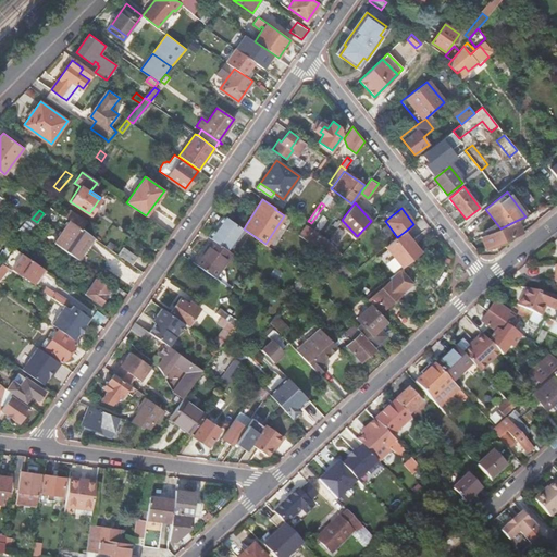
[(64,217),(81,227),(90,234),(95,227),(70,210),(64,217)]
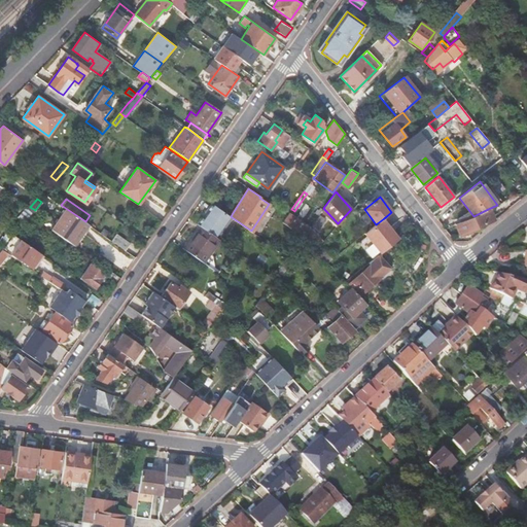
[(198,223),(201,225),(217,238),(232,217),(231,216),(212,203),(198,223)]
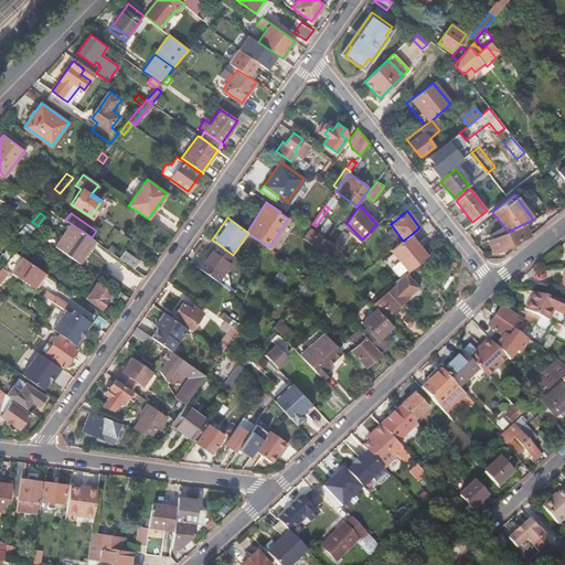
[(523,224),(508,232),(488,241),(492,252),(496,249),(500,248),(528,235),(523,224)]
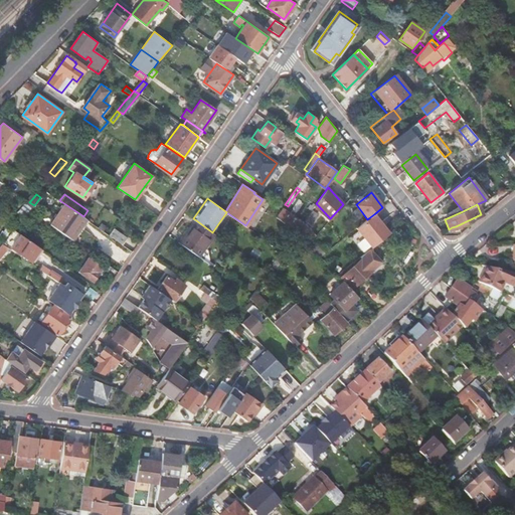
[(63,205),(50,223),(72,239),(87,218),(83,216),(74,210),(73,212),(63,205)]
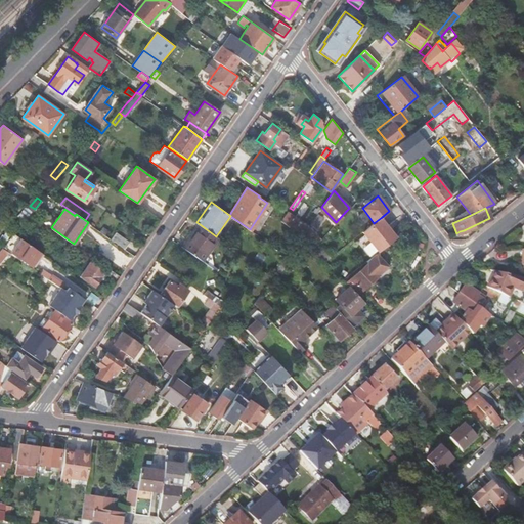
[(280,220),(301,235),(305,229),(308,225),(288,211),(285,214),(280,220)]
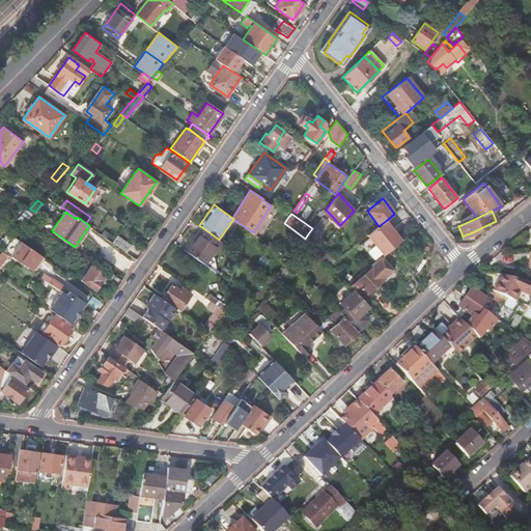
[(320,217),(314,226),(320,230),(328,221),(322,216),(320,217)]
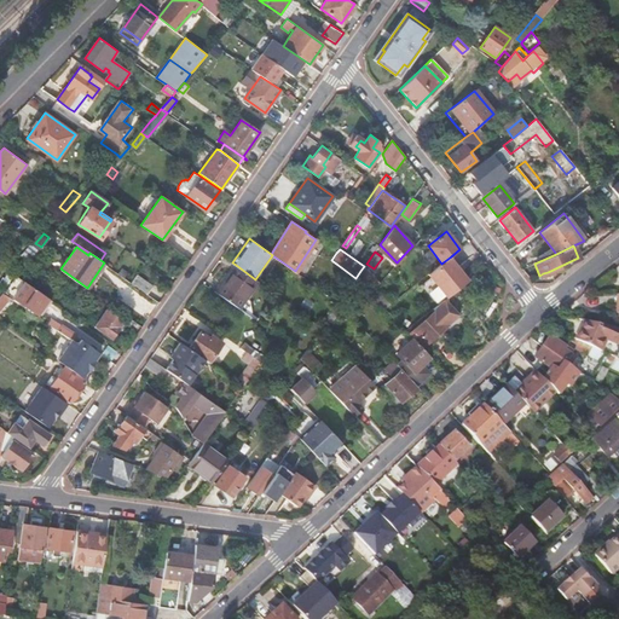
[(451,256),(441,264),(429,273),(447,296),(469,279),(451,256)]
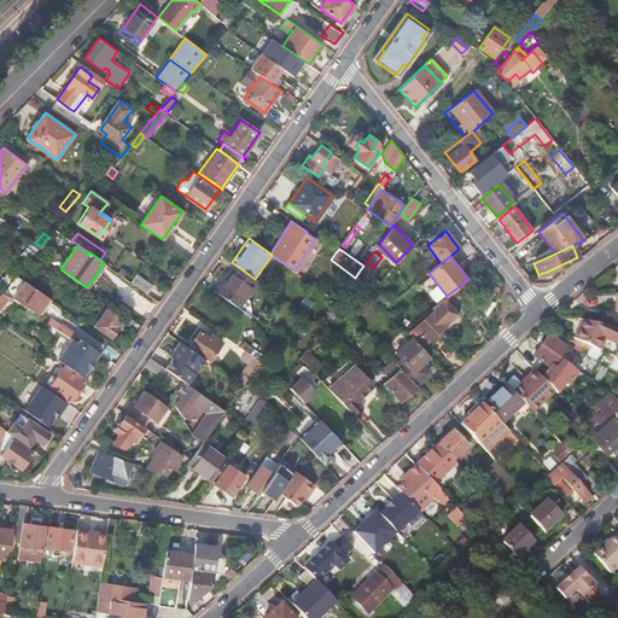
[(235,264),(216,291),(239,308),(258,280),(255,279),(235,264)]
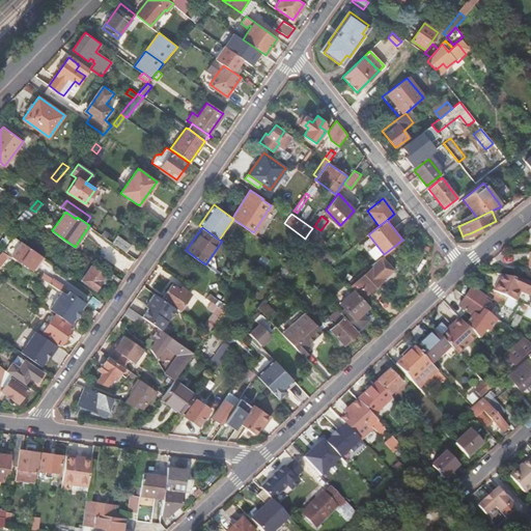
[(20,229),(15,235),(23,242),(28,235),(20,229)]
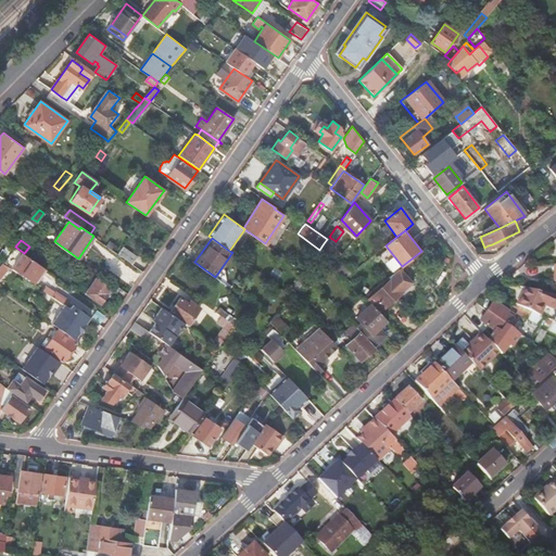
[(324,243),(319,250),(332,263),(337,257),(324,243)]
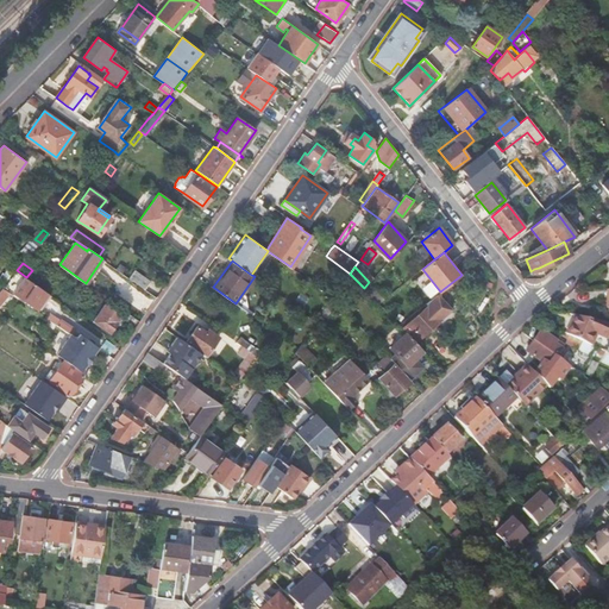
[(17,270),(7,283),(2,288),(7,290),(17,277),(23,281),(13,292),(37,308),(48,293),(26,277),(17,270)]
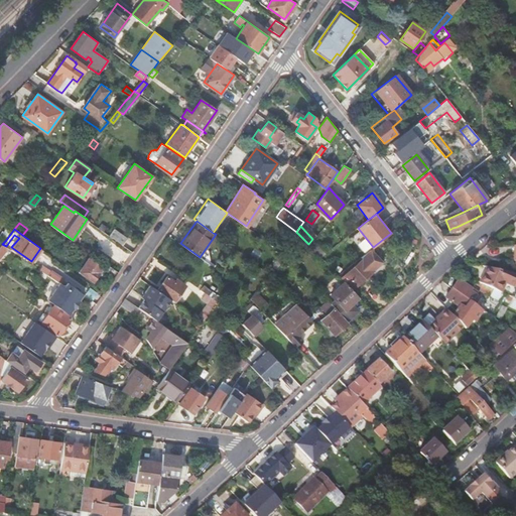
[(112,237),(122,244),(126,239),(116,232),(112,237)]
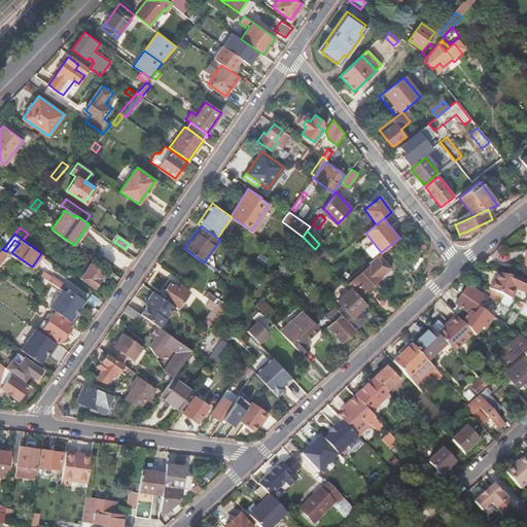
[(282,245),(279,250),(288,257),(296,245),(292,242),(287,249),(282,245)]
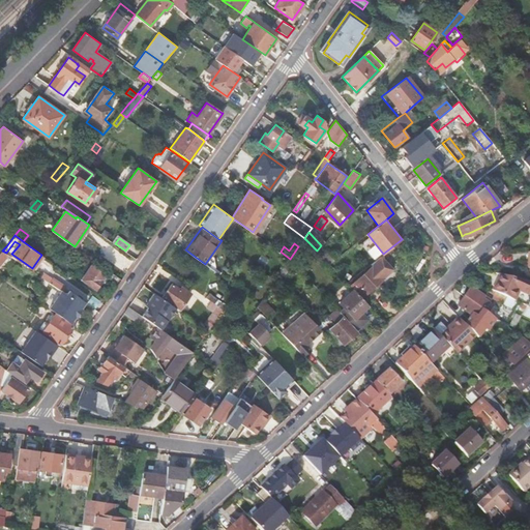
[(321,245),(317,251),(325,259),(329,255),(321,245)]
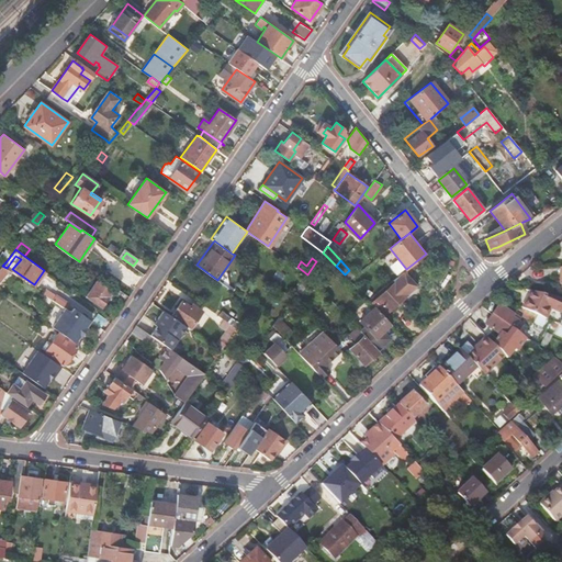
[(368,301),(374,308),(384,319),(402,304),(398,301),(416,285),(404,271),(393,280),(394,281),(377,298),(373,295),(368,301)]
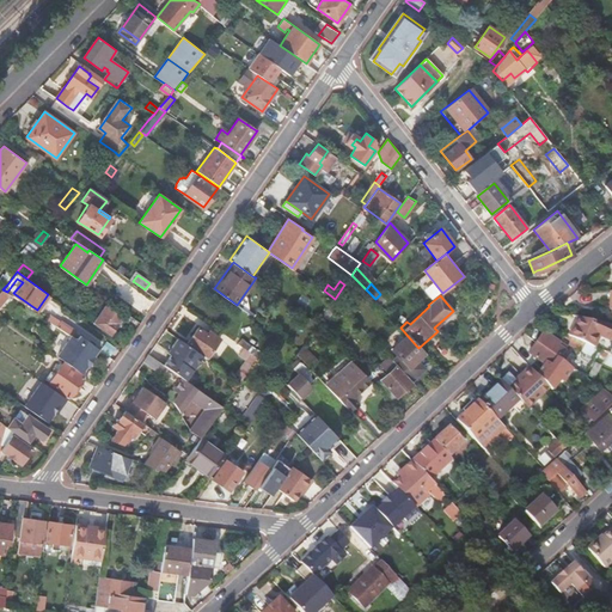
[(325,311),(317,323),(322,329),(329,331),(344,310),(335,299),(331,304),(325,311)]
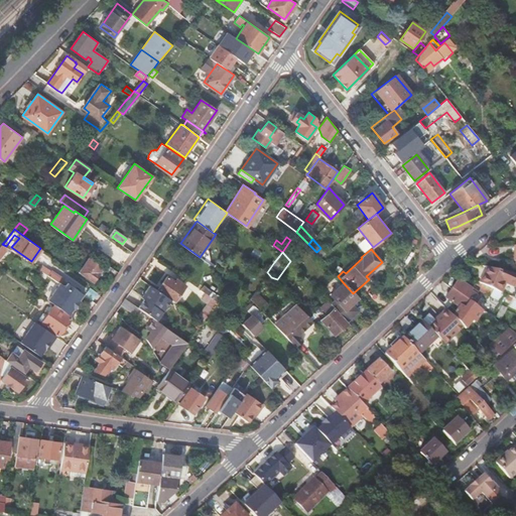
[(88,258),(78,271),(93,281),(99,273),(97,272),(101,266),(88,258)]
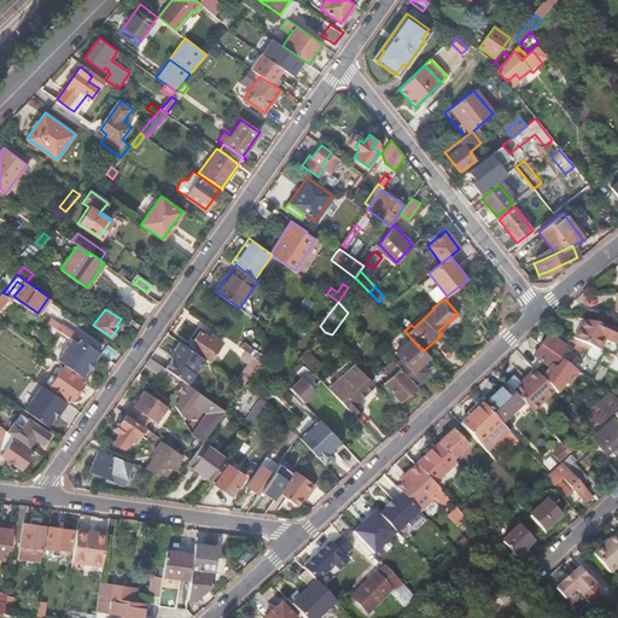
[(590,345),(600,350),(605,338),(617,344),(617,342),(617,327),(578,319),(573,328),(579,331),(575,339),(577,340),(590,345)]
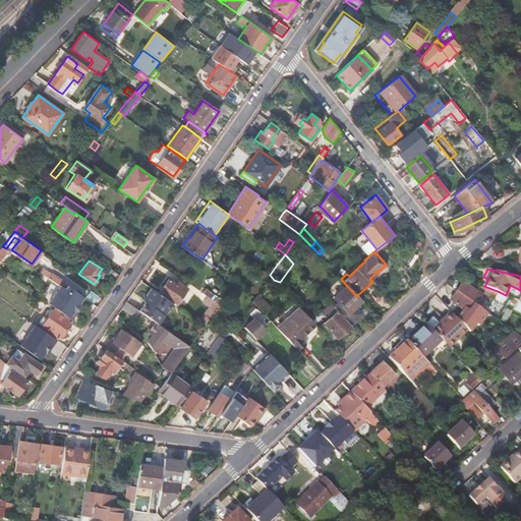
[(52,273),(49,278),(54,282),(57,284),(62,286),(64,282),(52,273)]
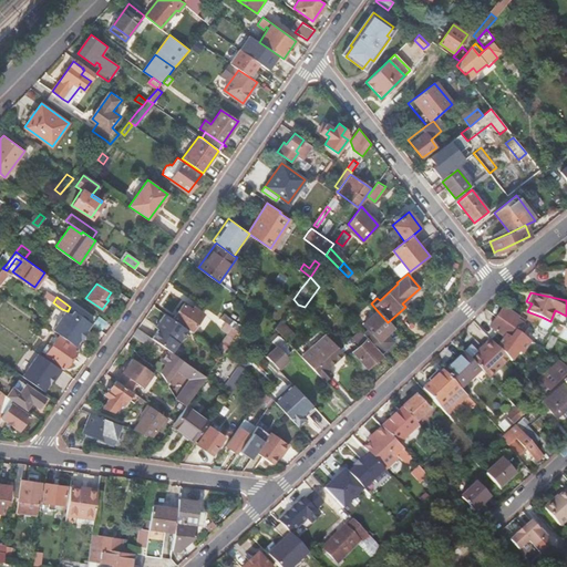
[(181,325),(183,326),(187,329),(191,331),(204,313),(194,307),(192,309),(183,303),(174,317),(182,323),(181,325)]
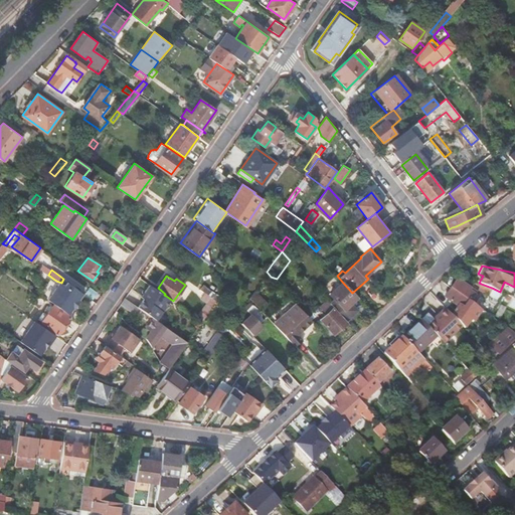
[(53,279),(41,295),(68,314),(73,307),(78,300),(83,293),(78,289),(67,281),(64,284),(61,283),(56,281),(53,279)]
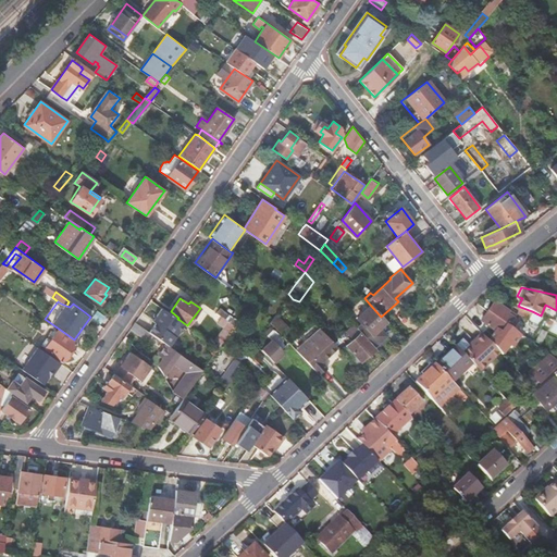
[(495,302),(489,312),(509,326),(512,321),(507,317),(508,314),(512,318),(515,316),(495,302)]
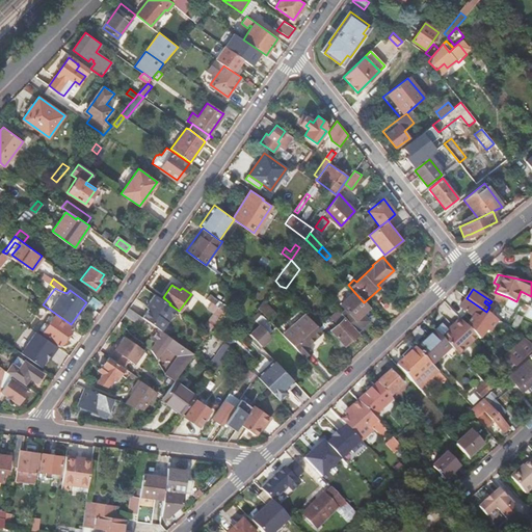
[(354,292),(336,308),(338,311),(358,333),(361,335),(372,324),(365,317),(372,311),(364,302),(354,292)]
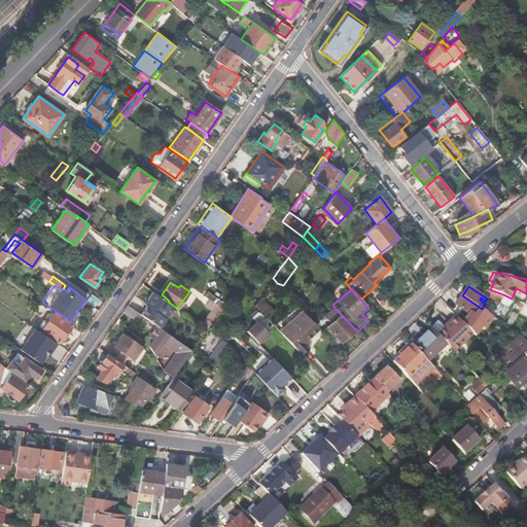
[(168,302),(153,290),(148,299),(150,301),(147,306),(141,314),(149,319),(156,325),(159,326),(174,306),(170,303),(168,302)]
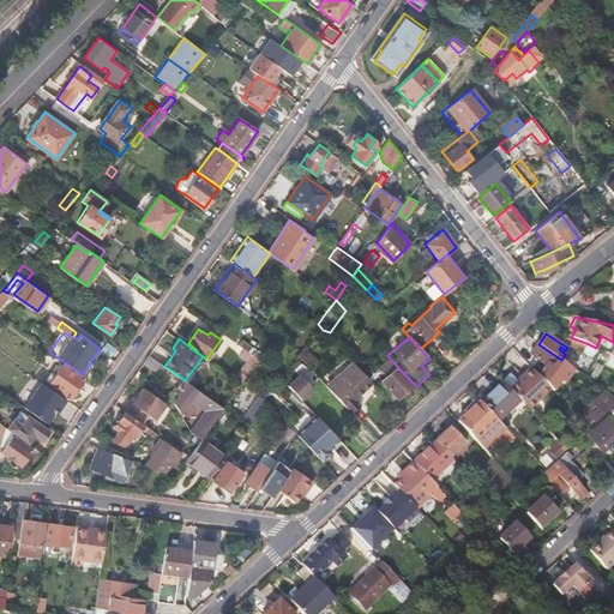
[(583,349),(587,343),(573,338),(571,344),(577,348),(583,349)]
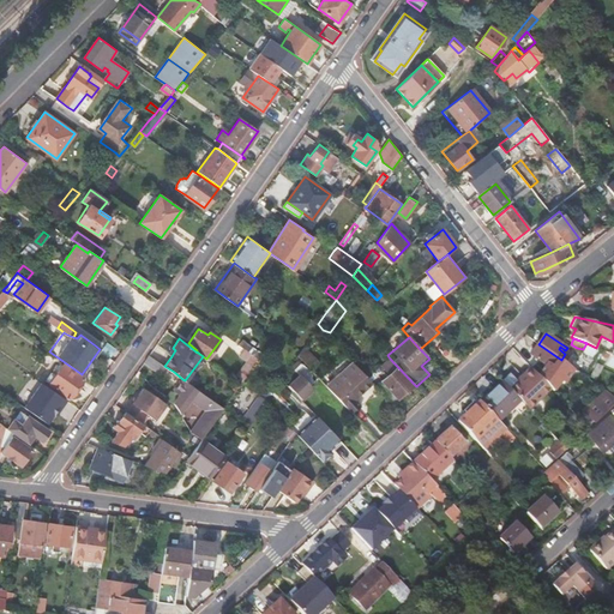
[(613,341),(601,339),(599,348),(612,350),(613,341)]
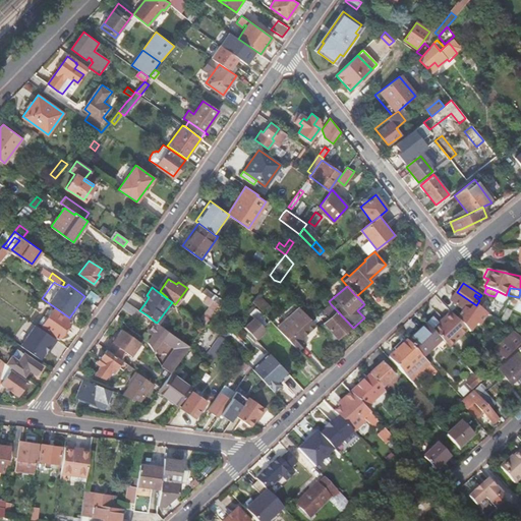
[(476,305),(457,292),(451,301),(469,313),(470,311),(466,308),(467,306),(473,310),(476,305)]
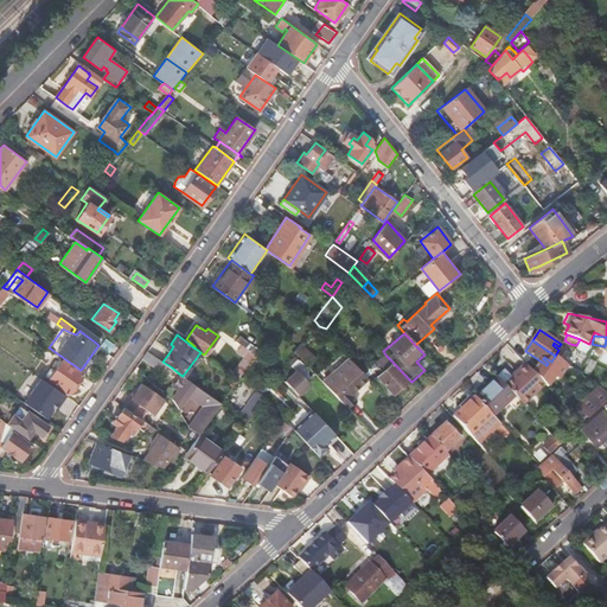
[(299,343),(296,346),(293,350),(300,358),(306,350),(299,343)]
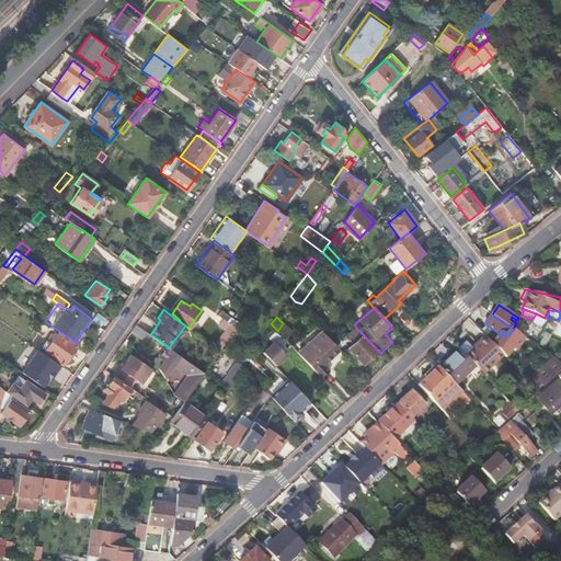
[(236,328),(224,319),(219,325),(226,331),(215,346),(220,350),(225,343),(236,328)]
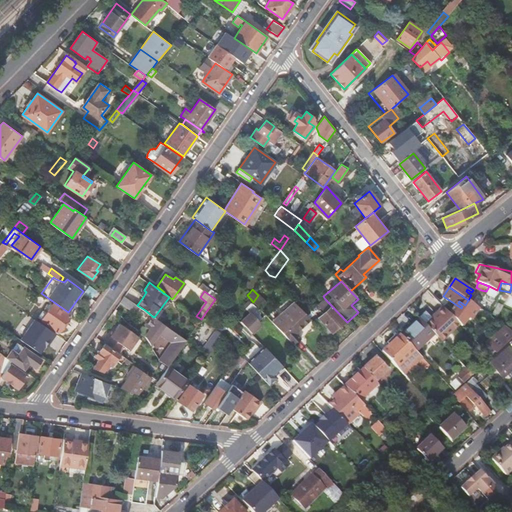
[(258,295),(253,302),(259,308),(264,301),(258,295)]
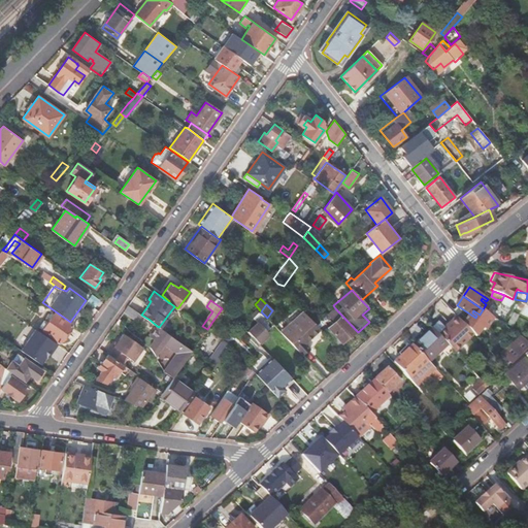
[(128,305),(124,311),(136,320),(140,314),(135,309),(128,305)]
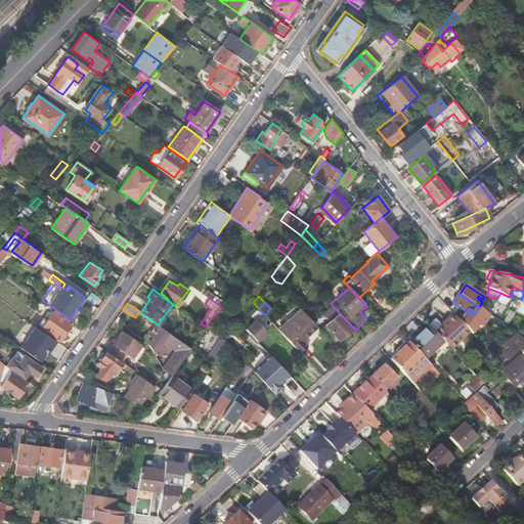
[(353,328),(333,306),(326,312),(333,319),(320,330),(335,344),(353,328)]
